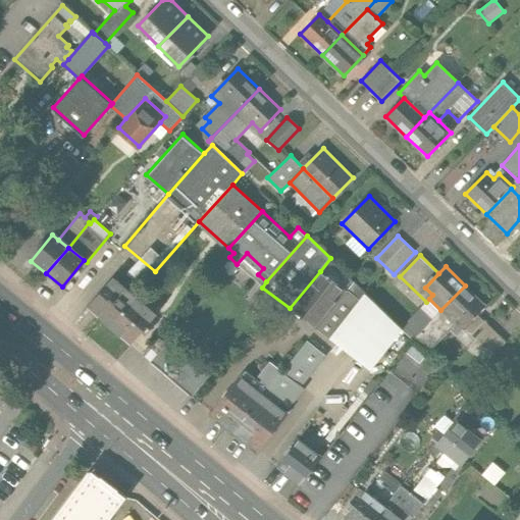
[(290,308),(315,328),(345,292),(320,271),(290,308)]
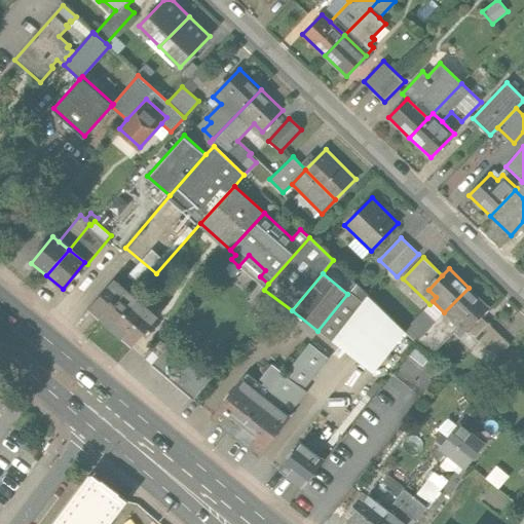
[(88,308),(110,327),(137,297),(115,277),(88,308)]
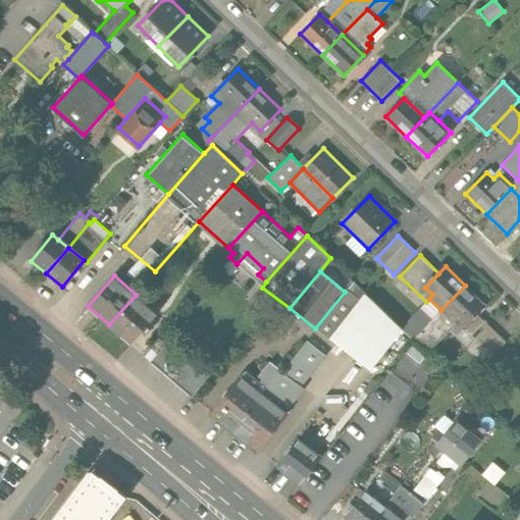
[(354,282),(345,292),(315,328),(328,339),(360,302),(365,305),(370,298),(354,282)]
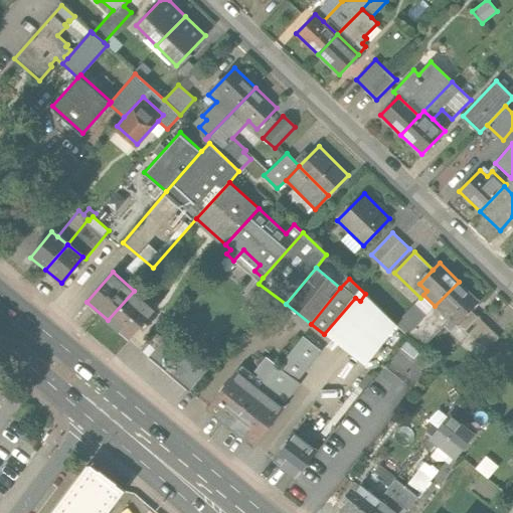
[(480,303),(459,282),(435,306),(449,320),(452,316),(459,323),(472,311),(480,303)]
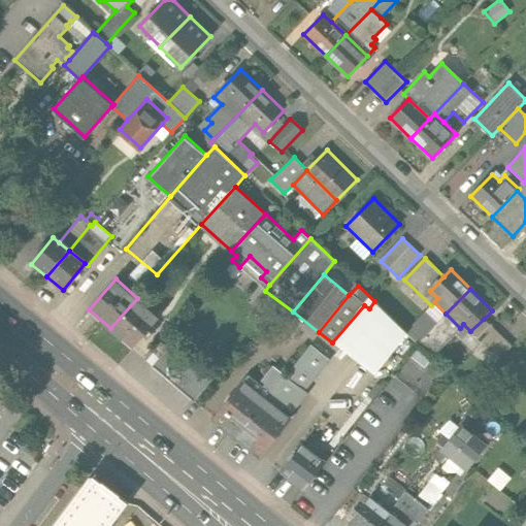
[(159,317),(137,298),(110,328),(132,348),(159,317)]
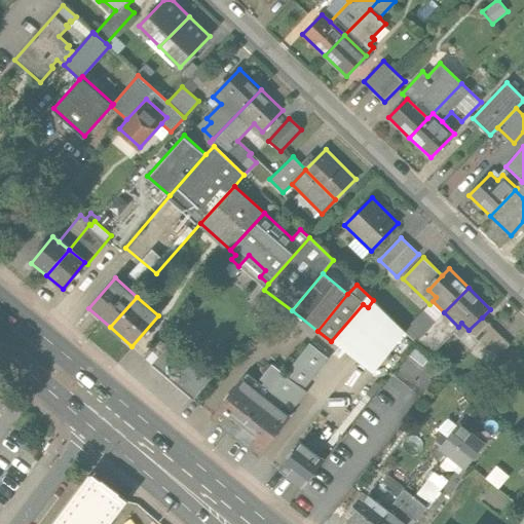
[(414,342),(444,312),(433,301),(429,304),(403,331),(414,342)]
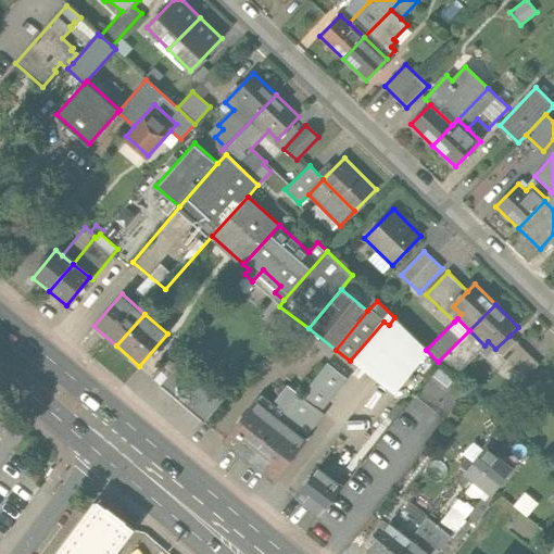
[(538,364),(510,336),(495,349),(488,341),(485,345),(479,351),(515,388),(538,364)]
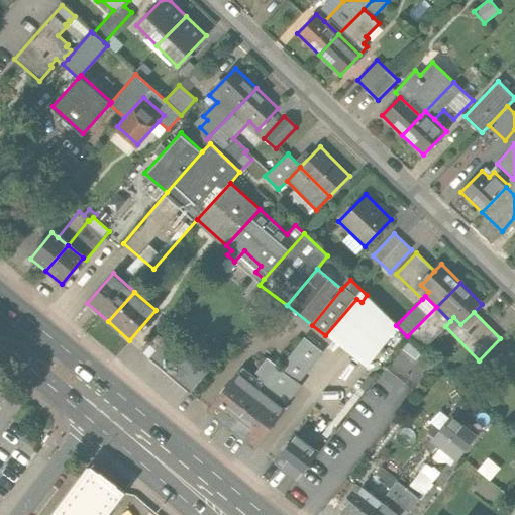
[(156,342),(199,381),(218,359),(174,321),(156,342)]
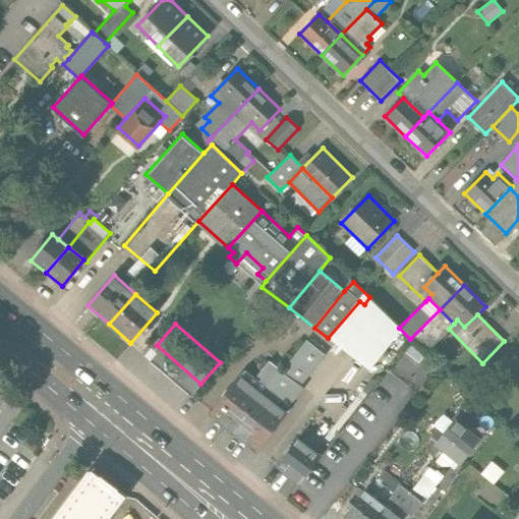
[(270,361),(258,376),(286,397),(287,396),(293,401),(304,387),(301,385),(325,355),(307,340),(282,370),(270,361)]
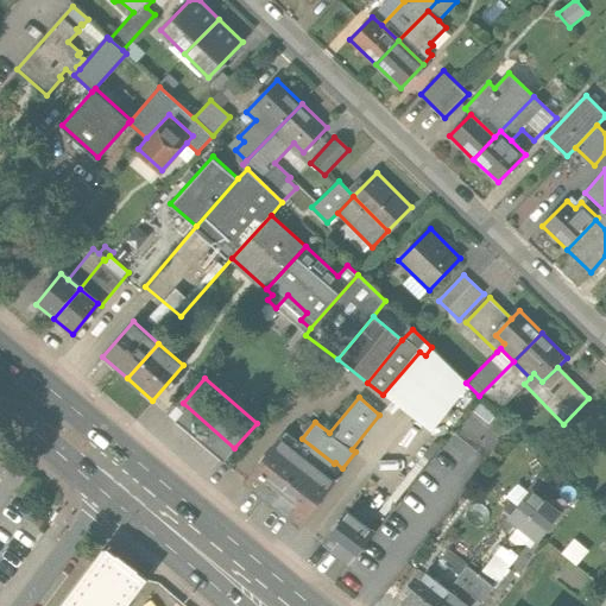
[(488,423),(497,414),(480,401),(473,410),(488,423)]
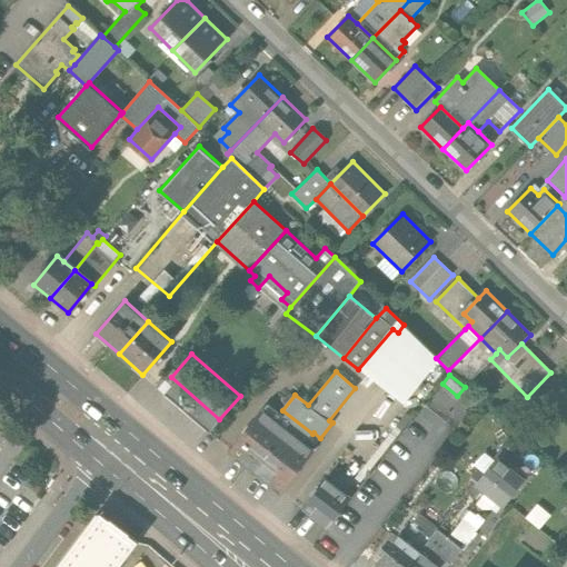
[(230,450),(257,471),(288,431),(278,424),(285,416),(268,403),(230,450)]
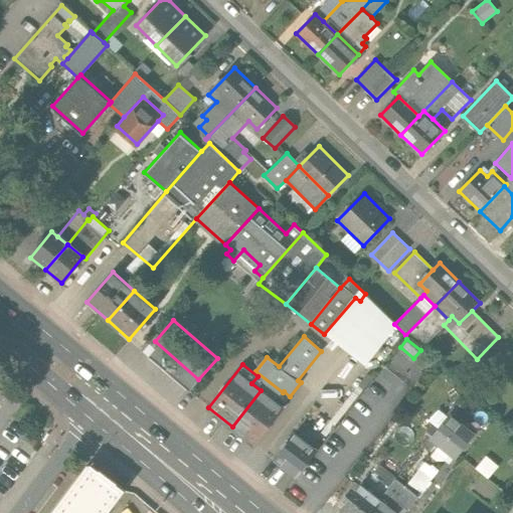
[(283,407),(261,390),(232,426),(253,444),(283,407)]
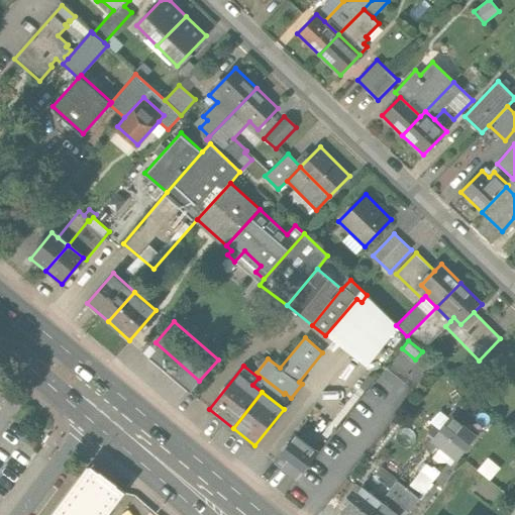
[(453,416),(434,440),(457,459),(477,435),(453,416)]
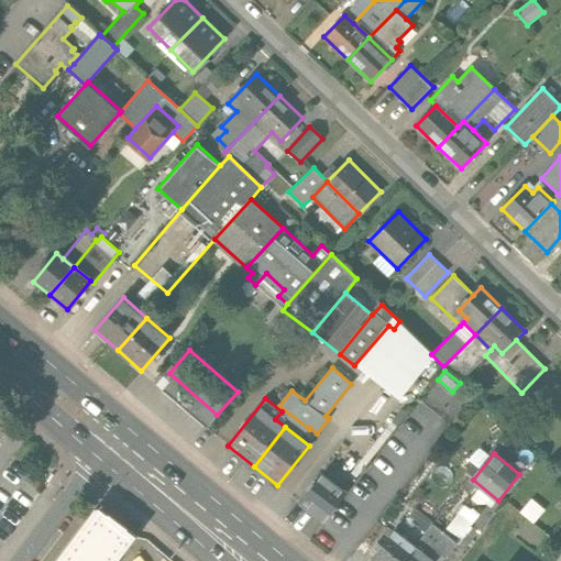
[(326,475),(301,505),(323,521),(365,470),(350,457),(331,480),(326,475)]
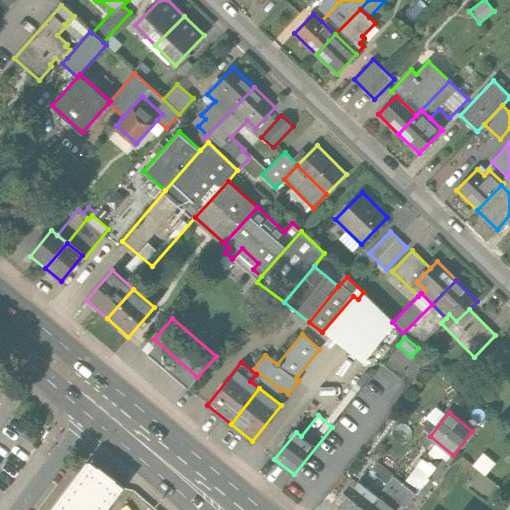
[(439,486),(447,491),(462,471),(471,478),(477,471),(460,458),(439,486)]
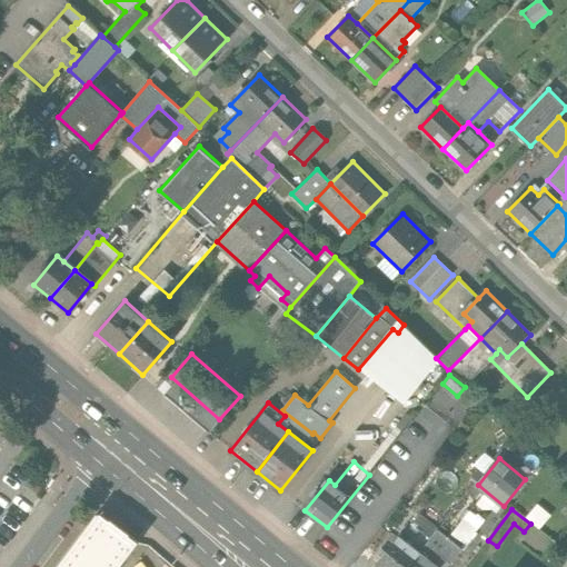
[(469,511),(448,537),(460,547),(481,521),(469,511)]
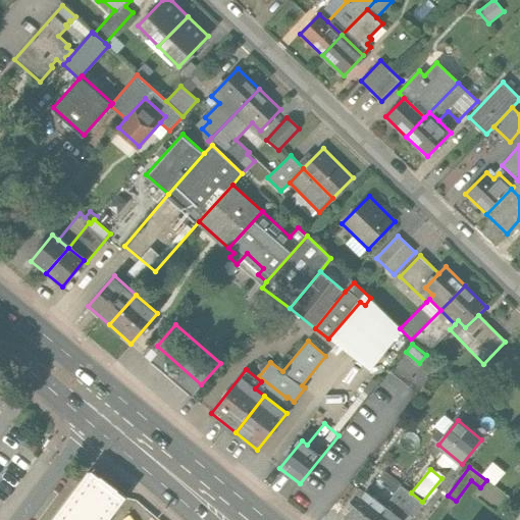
[(93,470),(54,519),(109,519),(125,499),(127,497),(93,470)]
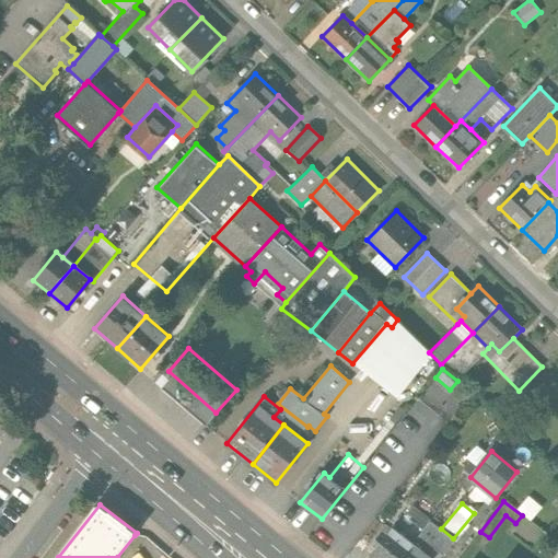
[(414,507),(396,529),(415,544),(432,522),(414,507)]
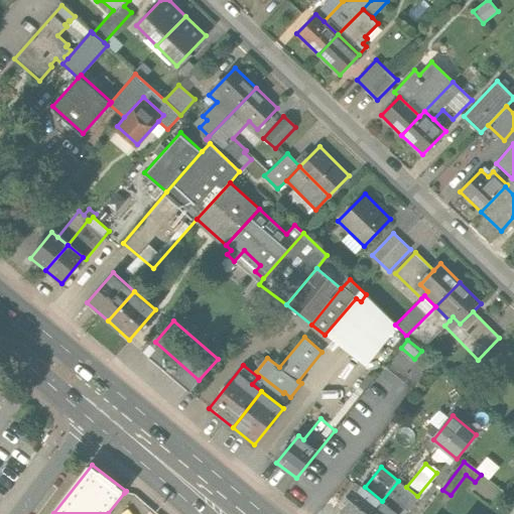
[(398,481),(382,501),(398,513),(407,513),(420,498),(417,496),(406,487),(398,481)]
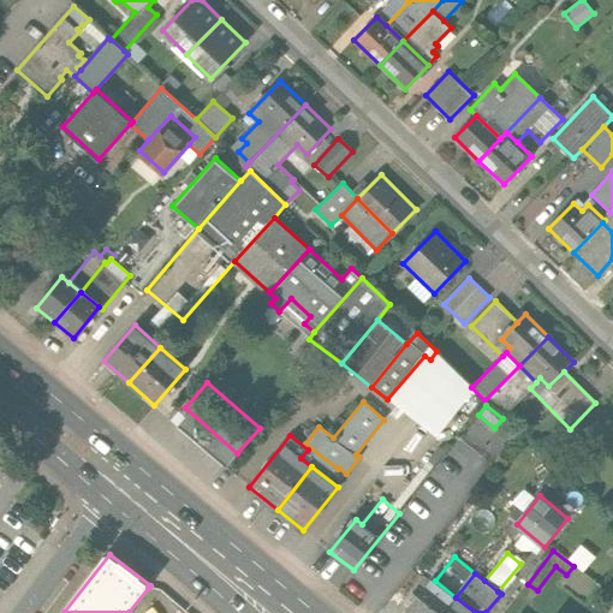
[(406,612),(408,612),(442,612),(456,597),(435,581),(433,579),(406,612)]
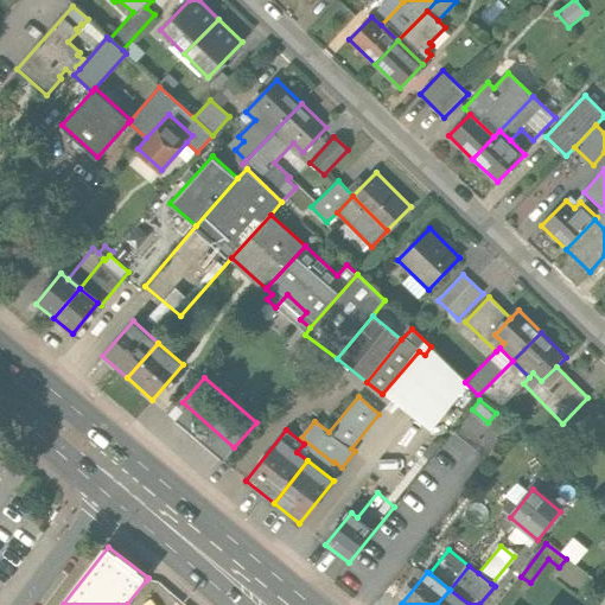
[(469,604),(450,590),(437,604),(469,604)]
